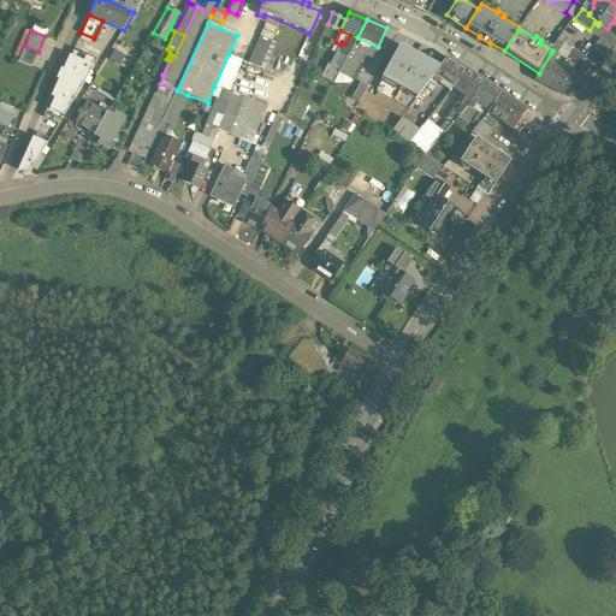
[(345,43),(341,53),(348,57),(357,37),(350,35),(345,43)]
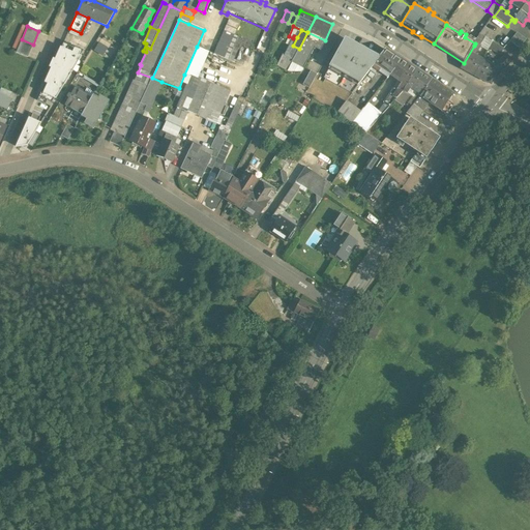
[(235,35),(224,31),(213,54),(225,59),(235,35)]
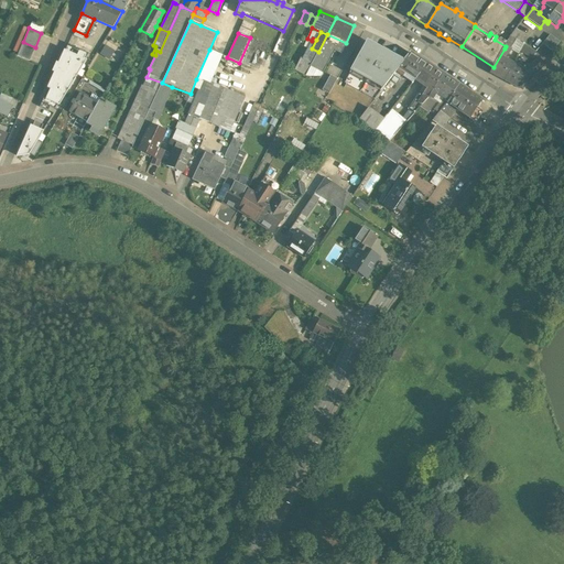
[(346,43),(327,34),(318,52),(312,65),(311,67),(321,73),(338,43),(345,45),(346,43)]
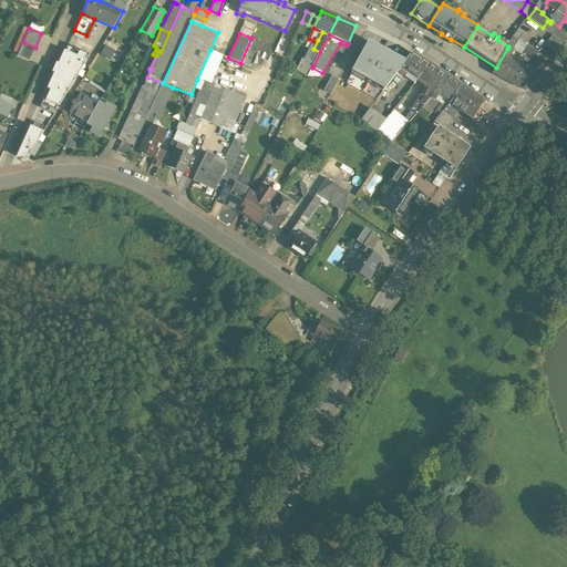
[(556,50),(562,42),(552,34),(546,42),(556,50)]
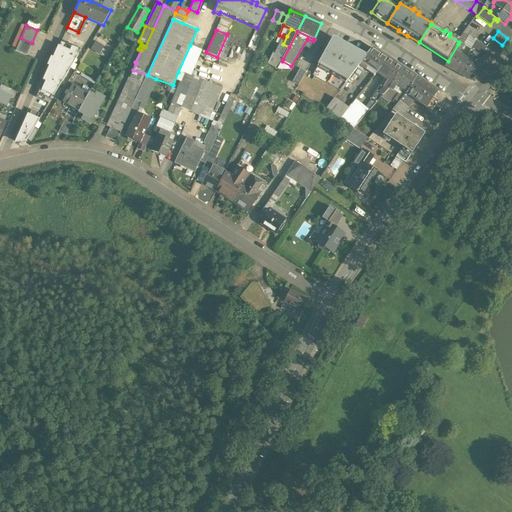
[(469,36),(464,34),(459,42),(458,44),(463,46),(469,36)]
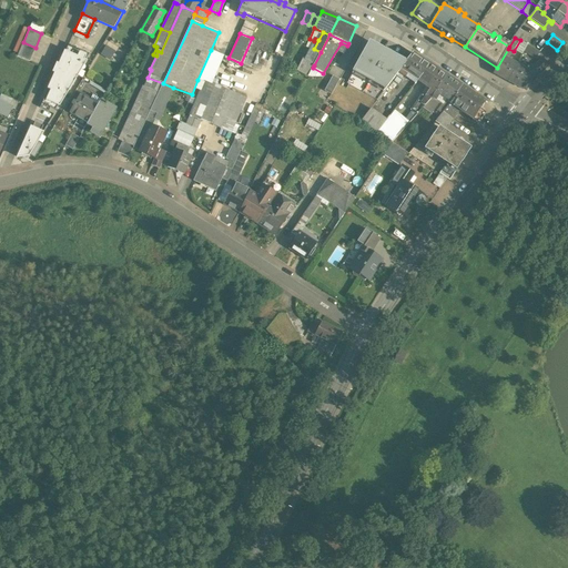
[(304,60),(314,66),(321,52),(314,49),(318,40),(315,39),(314,41),(304,60)]
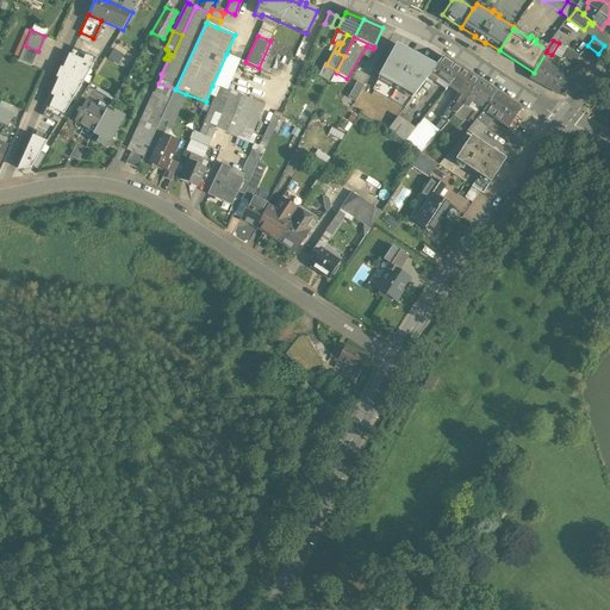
[(38,51),(25,45),(19,60),(32,66),(38,51)]
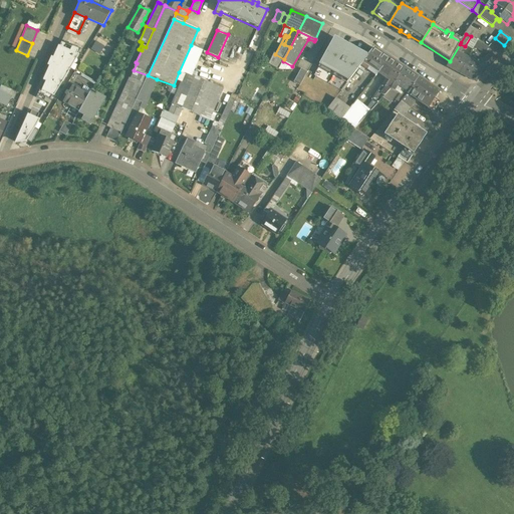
[(360,66),(366,58),(352,50),(353,49),(347,46),(347,47),(333,40),(320,64),(349,80),(360,66)]
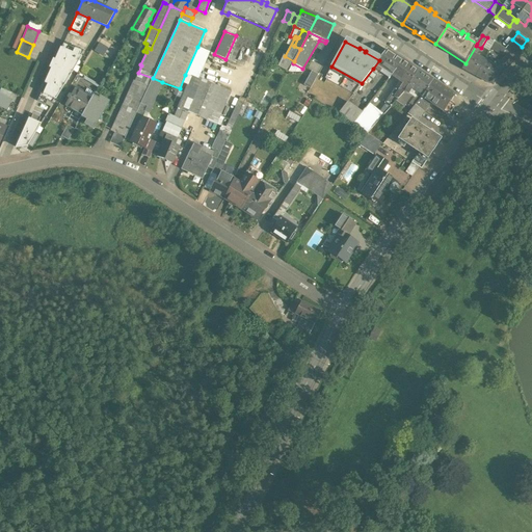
[(98,45),(96,52),(104,54),(106,47),(98,45)]
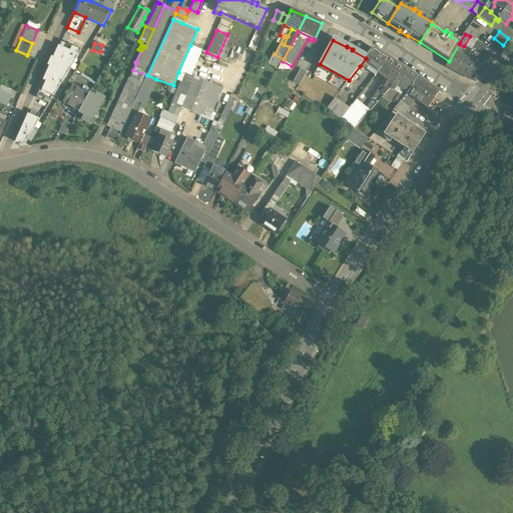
[(449,61),(446,66),(459,74),(467,58),(459,54),(464,46),(459,44),(449,61)]
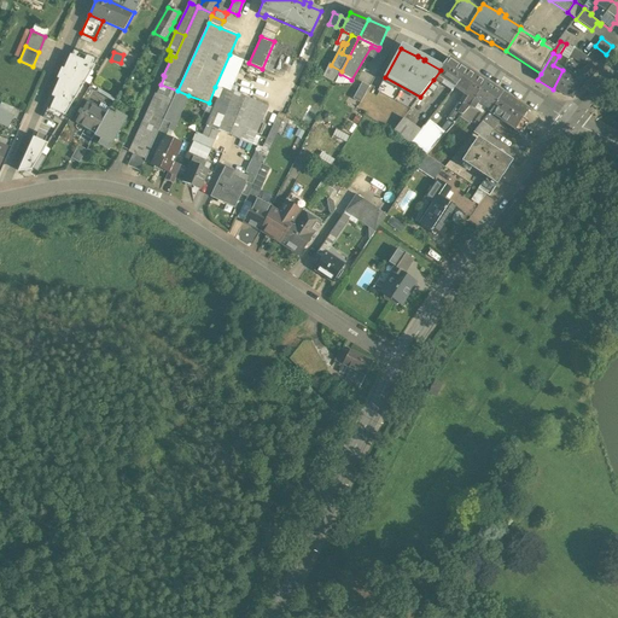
[(243,60),(229,54),(215,87),(222,89),(223,88),(229,91),(243,60)]
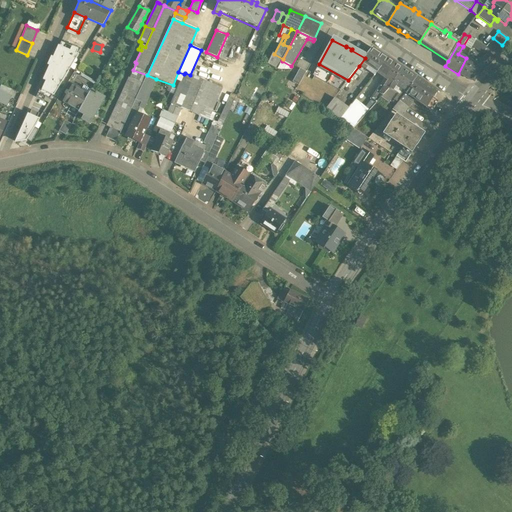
[(35,98),(43,101),(45,98),(51,100),(78,56),(76,55),(78,51),(71,48),(69,51),(59,46),(35,98)]
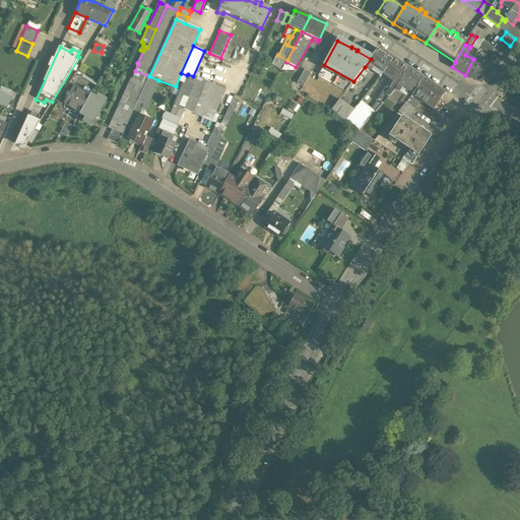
[(371,59),(365,67),(370,69),(371,67),(382,74),(382,73),(394,59),(378,49),(371,59)]
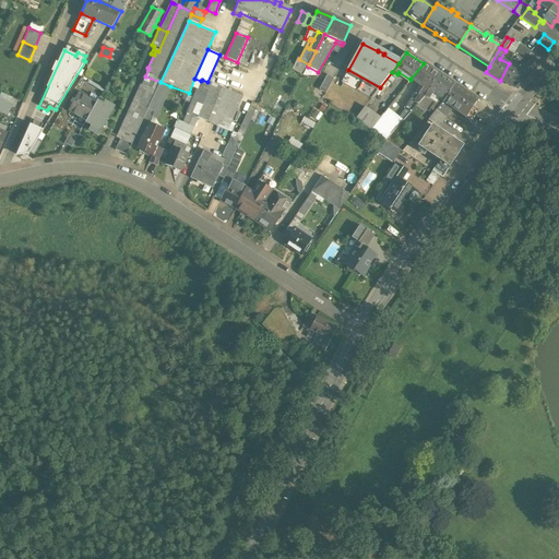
[(309,64),(299,59),(298,58),(292,70),(302,75),(308,67),(309,64)]
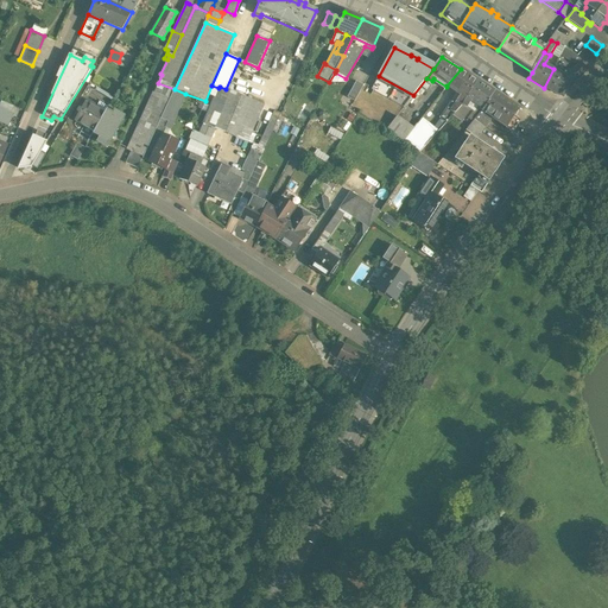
[(582,63),(574,71),(581,77),(588,69),(582,63)]
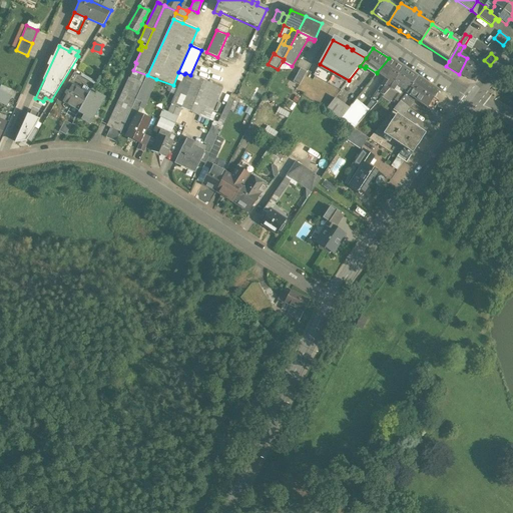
[(404,68),(389,58),(377,72),(389,80),(393,83),(404,68)]
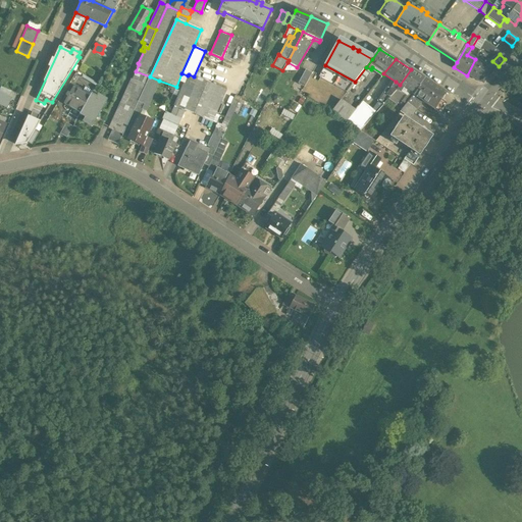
[(488,66),(475,59),(467,75),(480,83),(484,81),(489,71),(490,68),(488,66)]
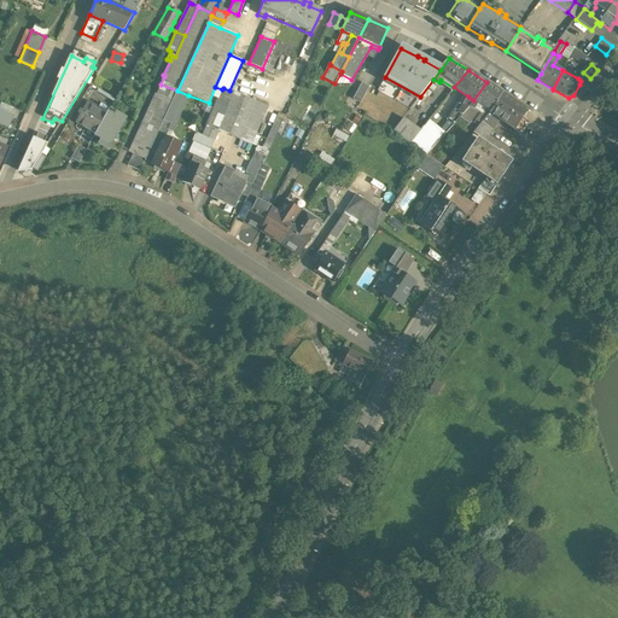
[(583,73),(581,70),(577,74),(581,76),(578,79),(581,81),(579,85),(582,87),(590,79),(583,73)]
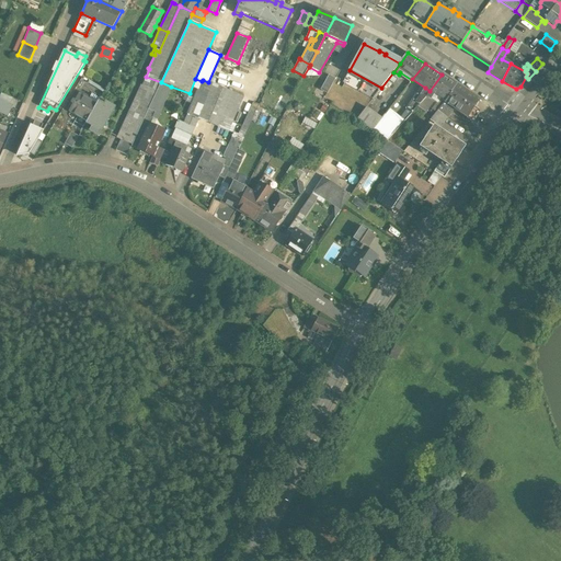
[(373,99),(381,88),(350,70),(343,83),(373,99)]
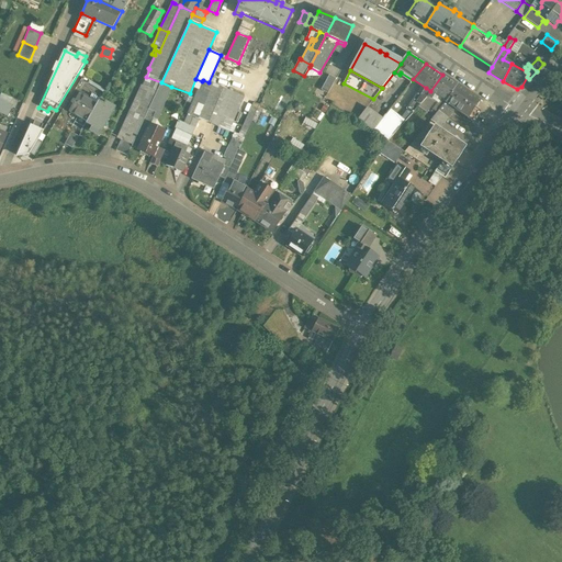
[(458,85),(442,75),(430,91),(436,94),(447,101),(457,86),(458,85)]
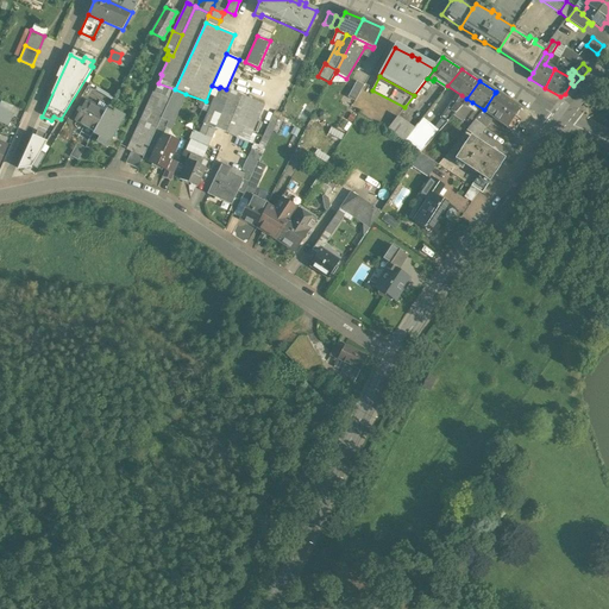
[(357,82),(347,98),(355,102),(364,86),(357,82)]
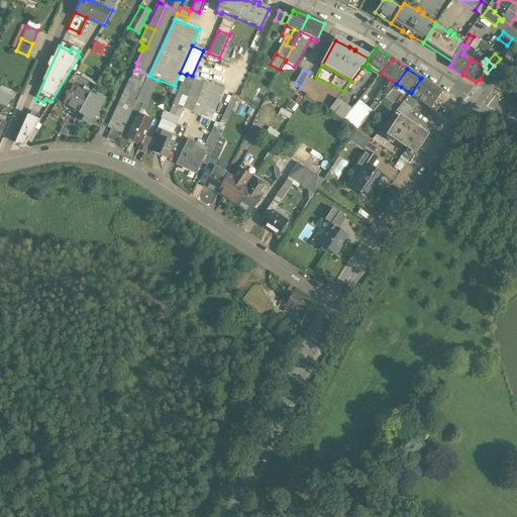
[(148,76),(134,71),(131,79),(144,85),(148,76)]
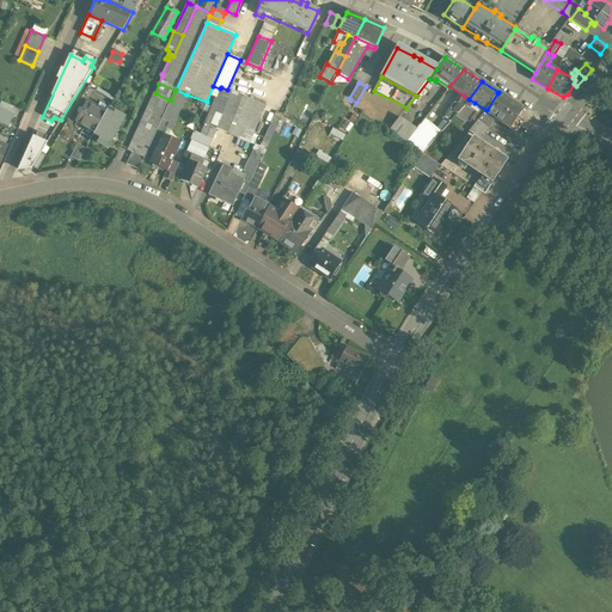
[(227,90),(221,87),(220,89),(204,126),(216,130),(237,139),(254,101),(227,90)]
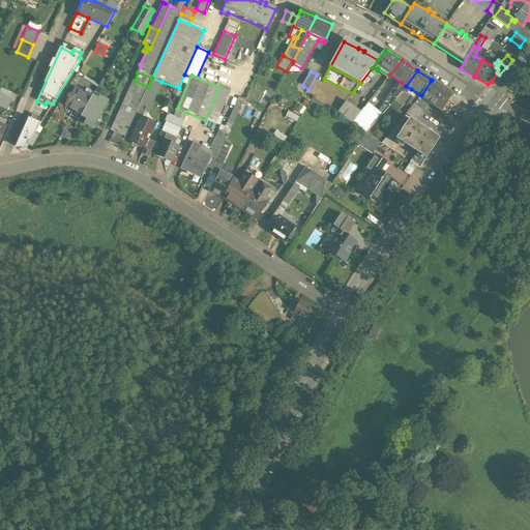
[(143,98),(125,137),(130,139),(140,118),(141,118),(145,111),(147,112),(162,82),(152,78),(148,87),(143,98)]
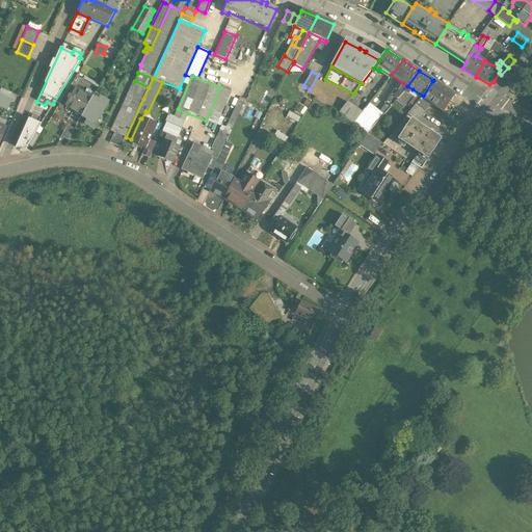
[(135,81),(134,80),(129,92),(143,99),(149,87),(135,81)]
